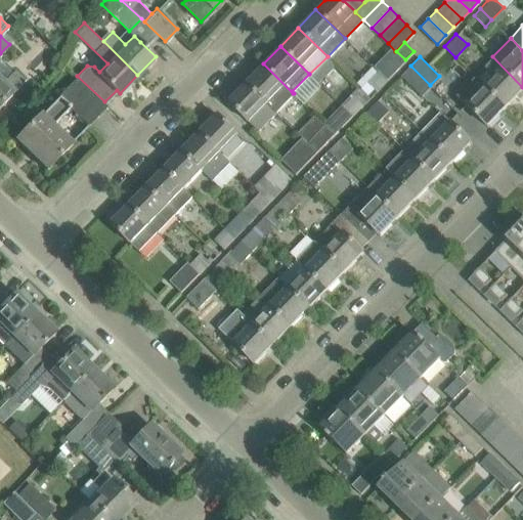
[(484,65),(493,74),(483,84),(506,105),(522,87),(492,56),(484,65)]
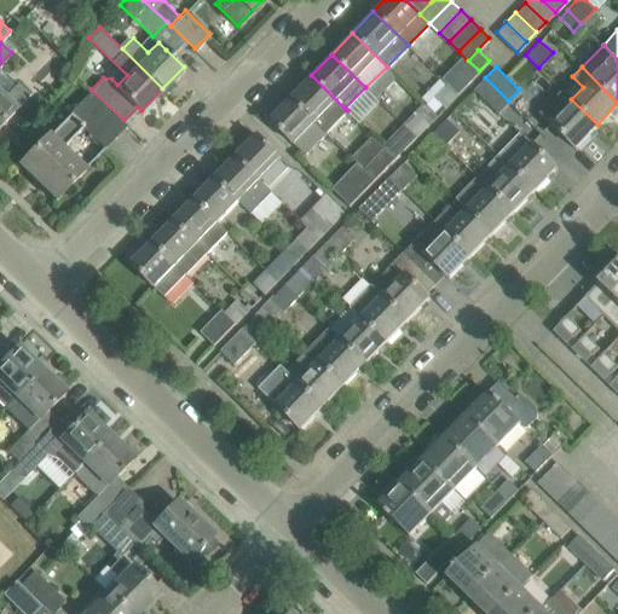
[(457,93),(471,80),(458,69),(446,82),(457,93)]
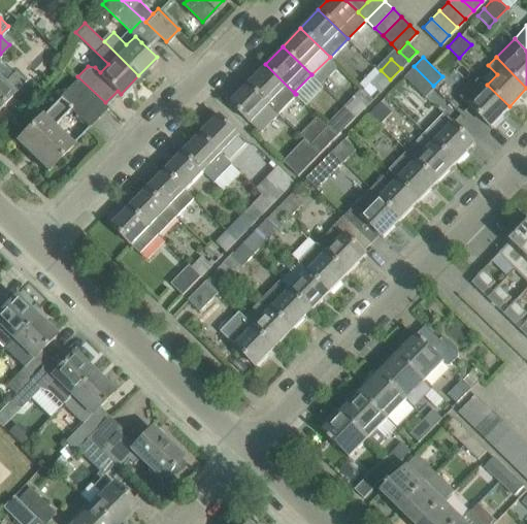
[(277,112),(295,94),(265,64),(248,83),(277,112)]
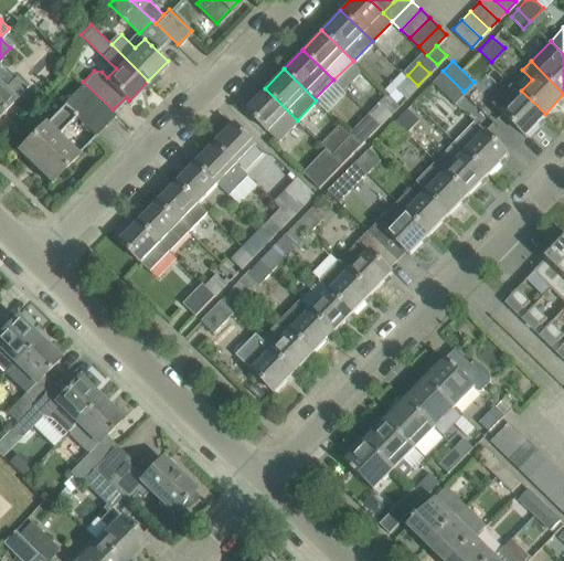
[(433,81),(454,102),(464,92),(443,71),(433,81)]
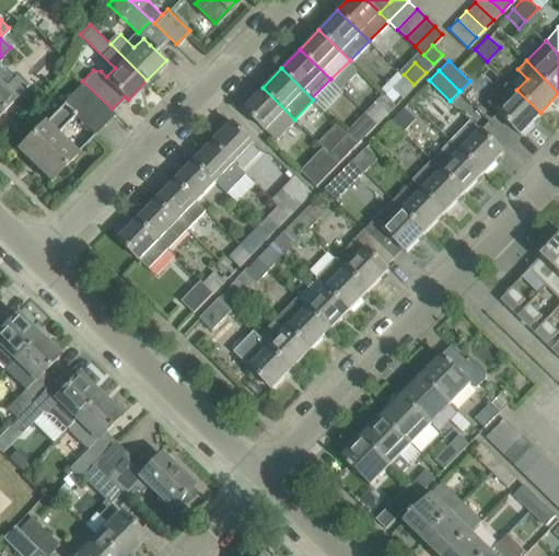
[(0,111),(13,97),(26,83),(15,72),(2,87),(0,84),(0,111)]
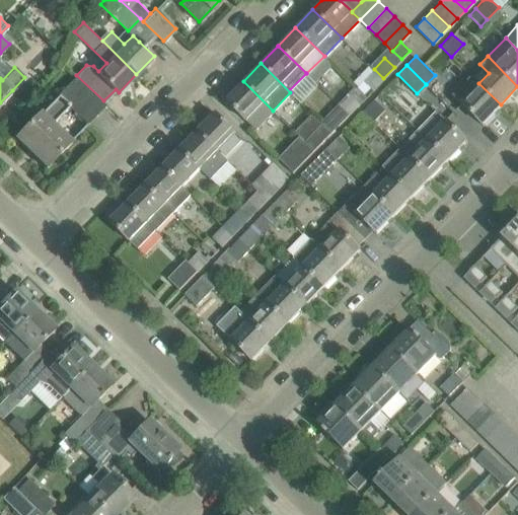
[(383,78),(374,69),(363,79),(373,89),(383,78)]
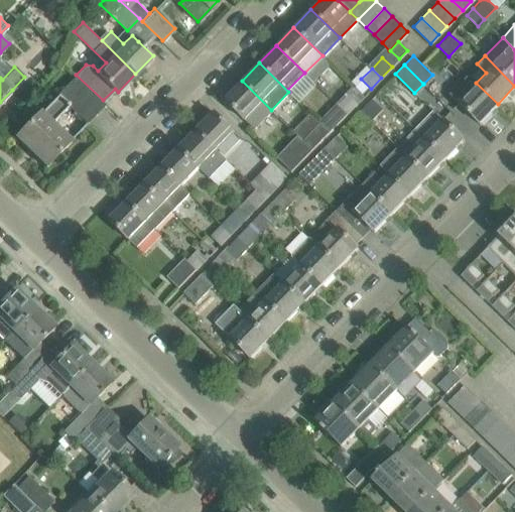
[(498,104),(476,83),(467,74),(448,93),(480,123),(498,104)]
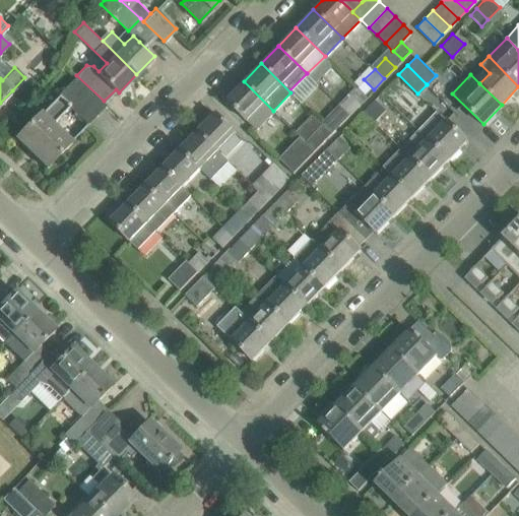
[(107,104),(104,101),(76,75),(58,93),(60,94),(43,112),(41,111),(29,123),(15,137),(16,138),(17,137),(46,166),(46,167),(71,140),(70,140),(107,104)]
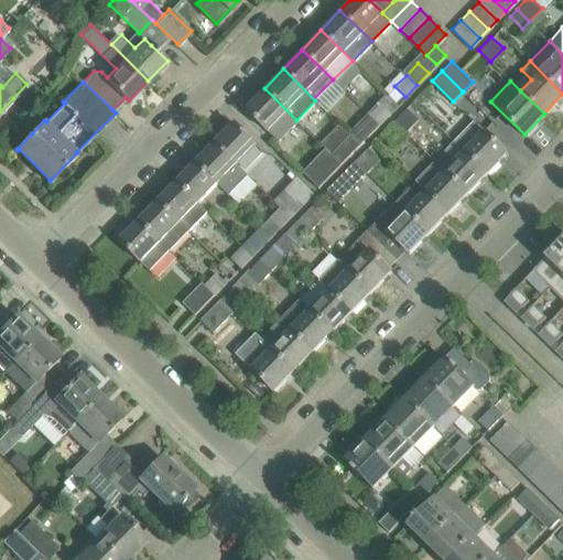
[(278,140),(296,120),(264,88),(245,108),(278,140)]
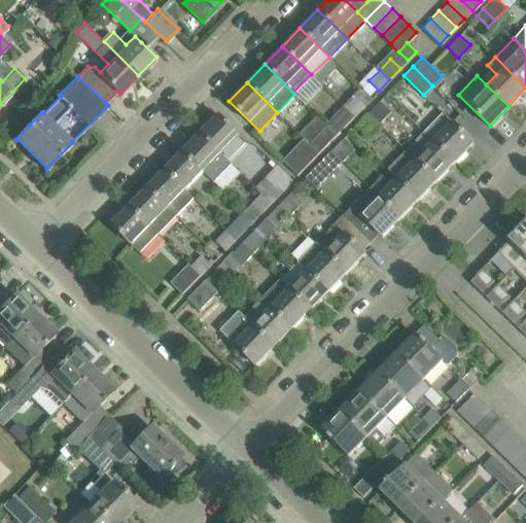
[(344,106),(354,116),(372,98),(362,88),(344,106)]
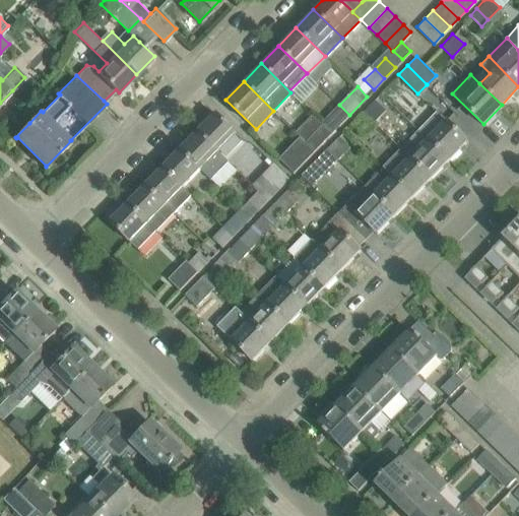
[(363,110),(374,122),(386,109),(374,98),(363,110)]
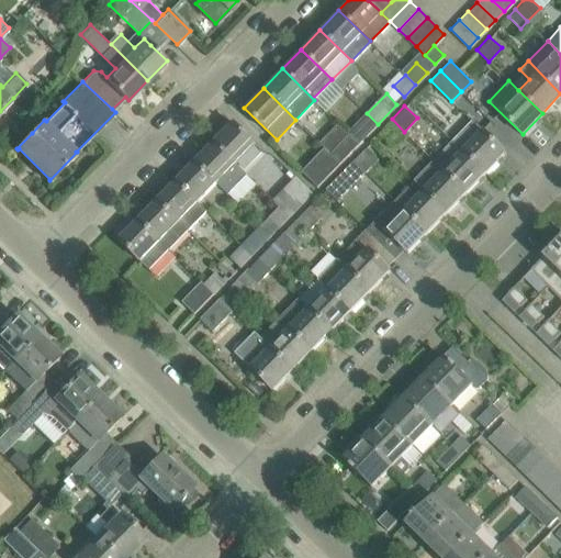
[(378,124),(367,113),(348,133),(359,143),(378,124)]
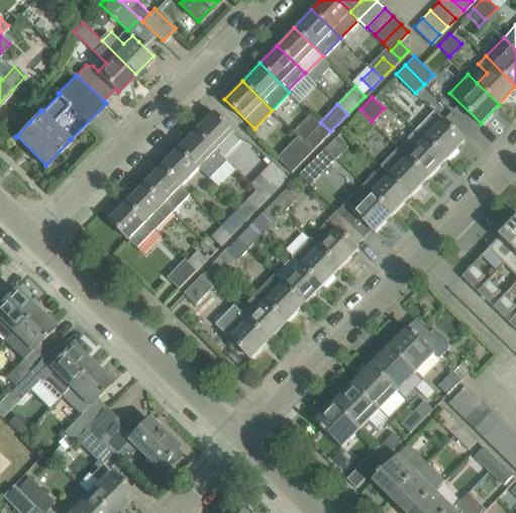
[(465,139),(442,117),(433,108),(415,127),(446,158),(465,139)]
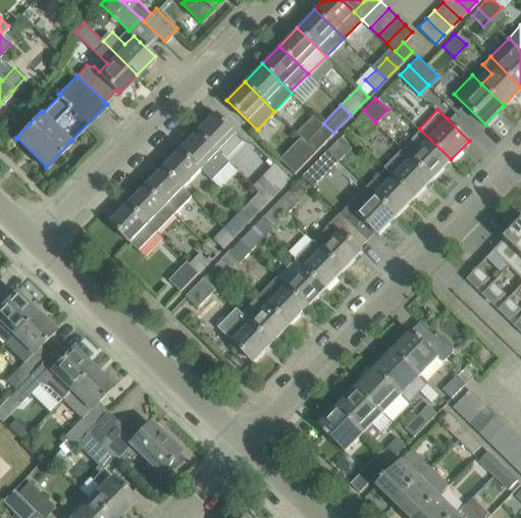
[(364,110),(352,122),(364,134),(375,122),(364,110)]
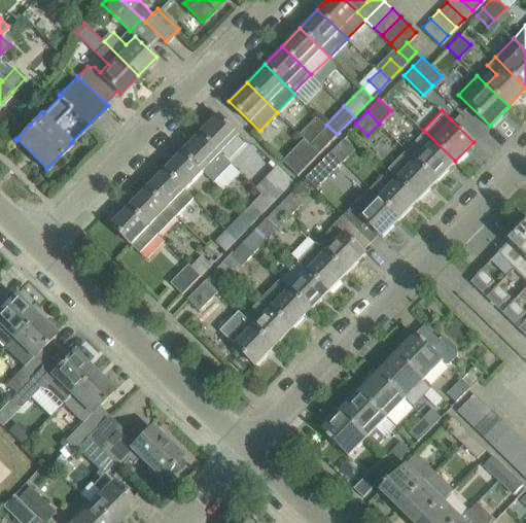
[(231,162),(220,151),(239,134),(217,113),(199,132),(231,163),(231,162)]
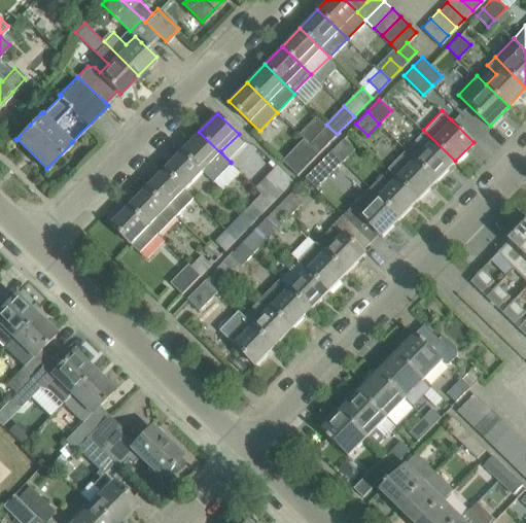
[(337,134),(326,125),(309,142),(319,152),(337,134)]
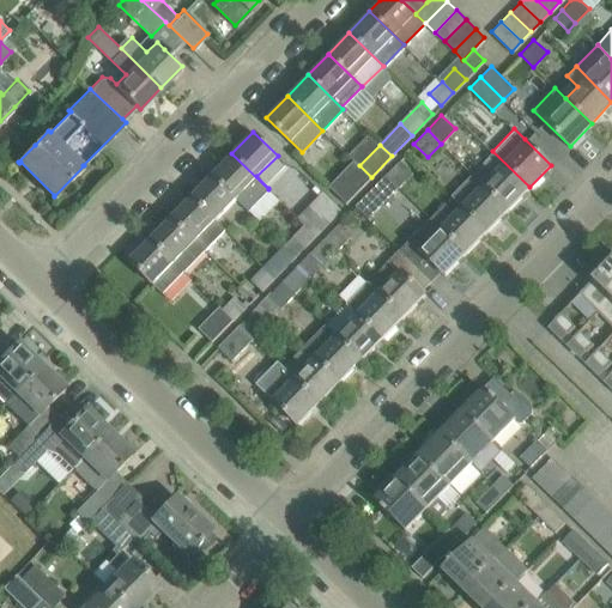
[(508,208),(529,187),(492,151),(471,172),(508,208)]
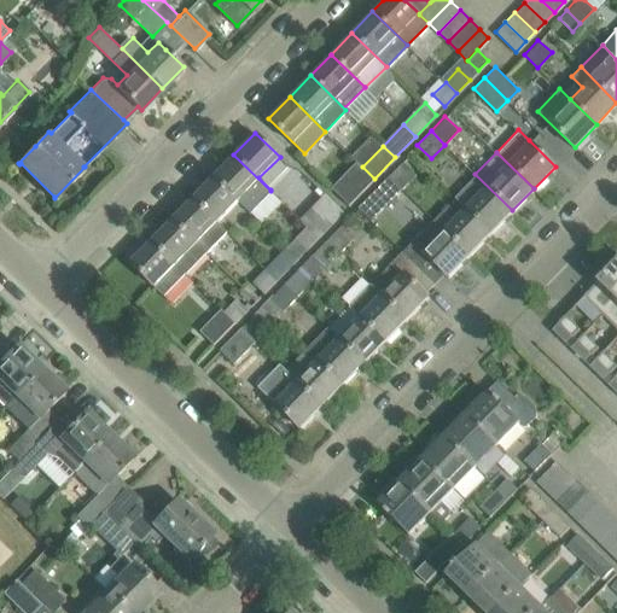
[(271,191),(233,155),(213,175),(238,199),(250,211),(271,191)]
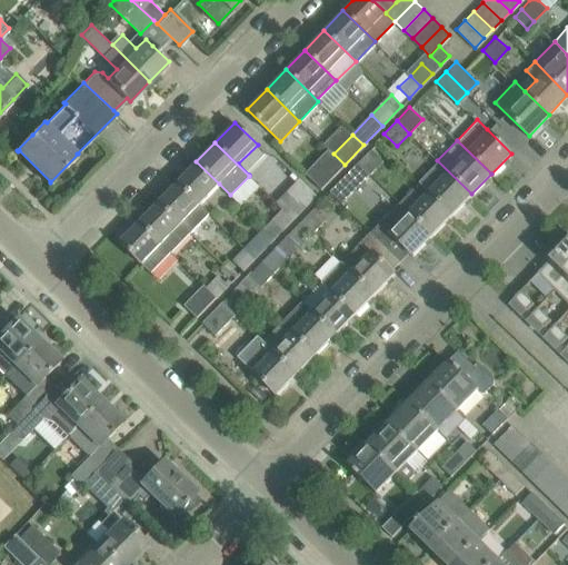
[(358,161),(369,172),(382,159),(370,148),(358,161)]
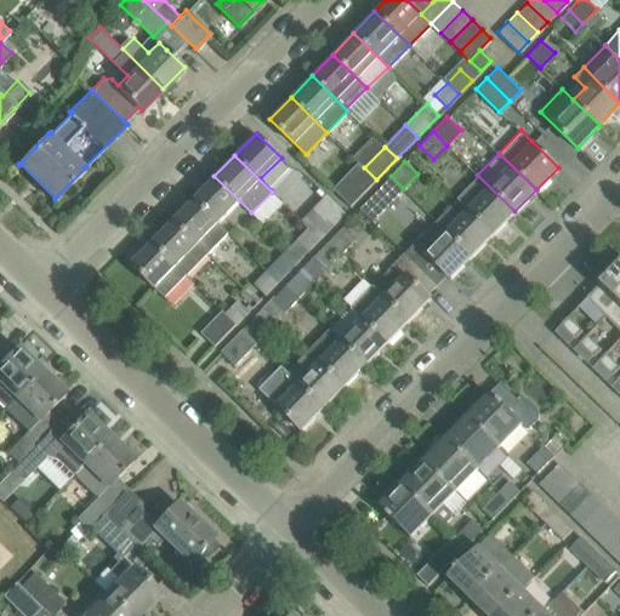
[(358,163),(333,188),(351,205),(376,180),(364,167),(358,163)]
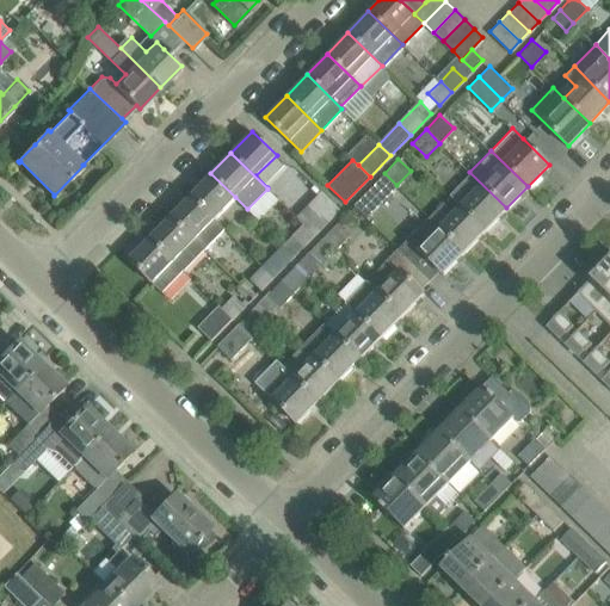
[(449,193),(458,204),(485,229),(506,208),(469,172),(449,193)]
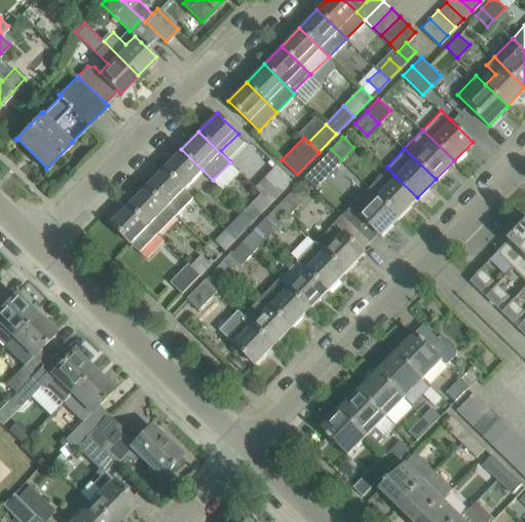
[(163,168),(185,188),(202,170),(181,149),(163,168)]
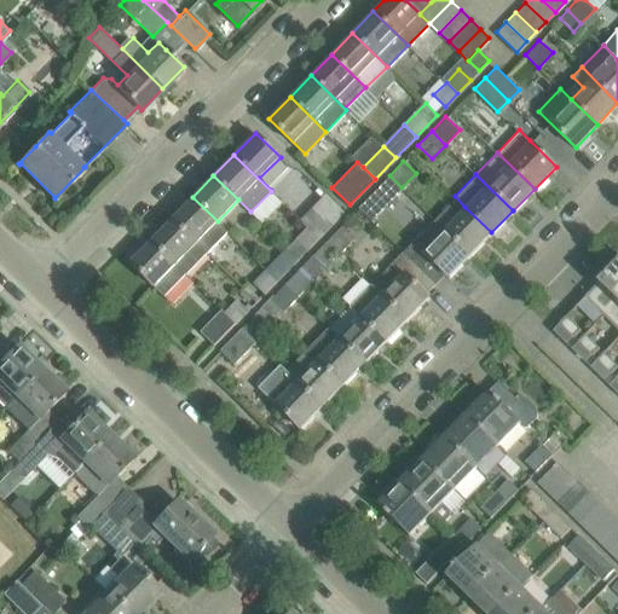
[(390,175),(375,190),(388,202),(402,187),(390,175)]
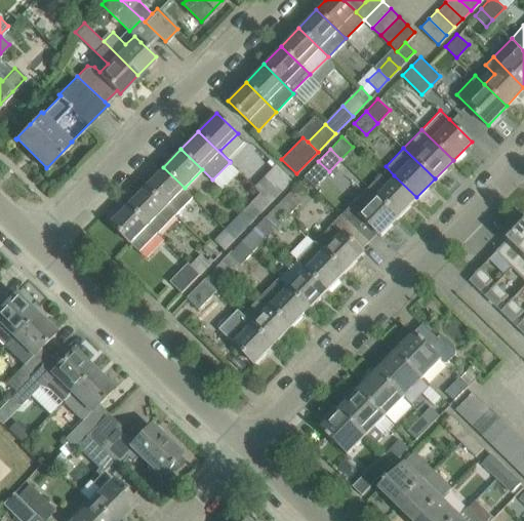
[(253,186),(259,192),(270,201),(291,178),(276,163),(253,186)]
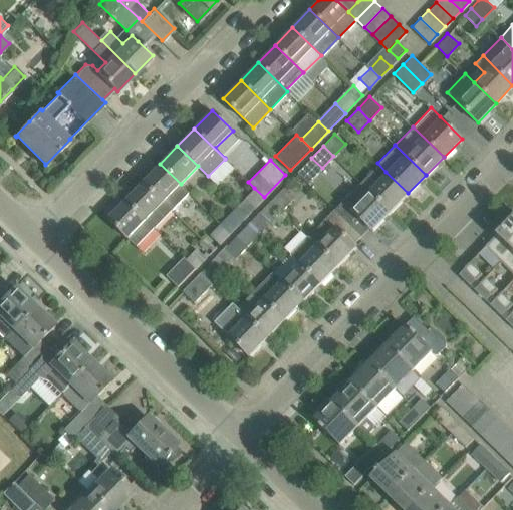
[(143,182),(171,209),(188,191),(181,184),(160,164),(143,182)]
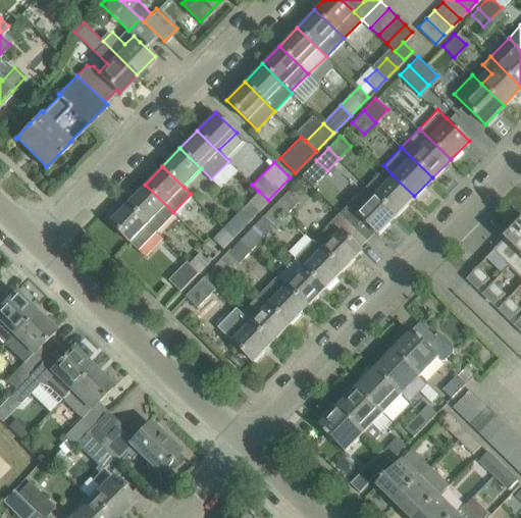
[(397,214),(414,196),(392,174),(386,179),(378,171),(366,185),(397,214)]
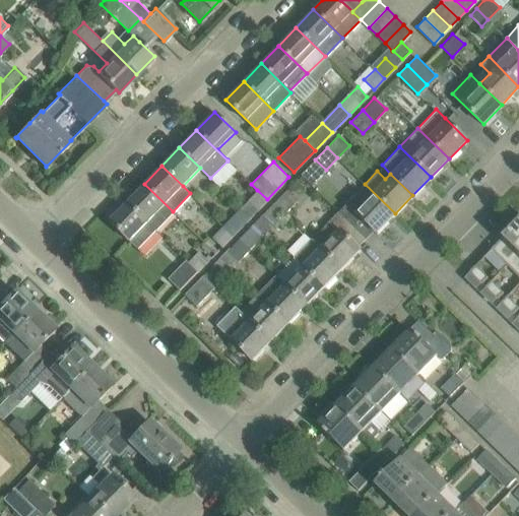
[(127,201),(155,230),(173,211),(144,184),(127,201)]
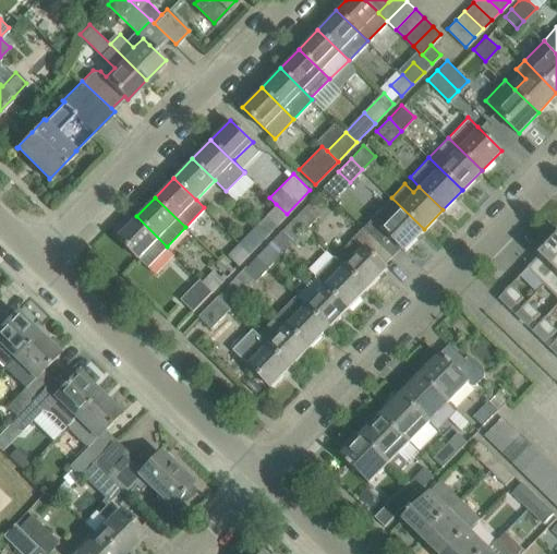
[(391,197),(363,226),(388,251),(397,242),(404,250),(424,229),(391,197)]
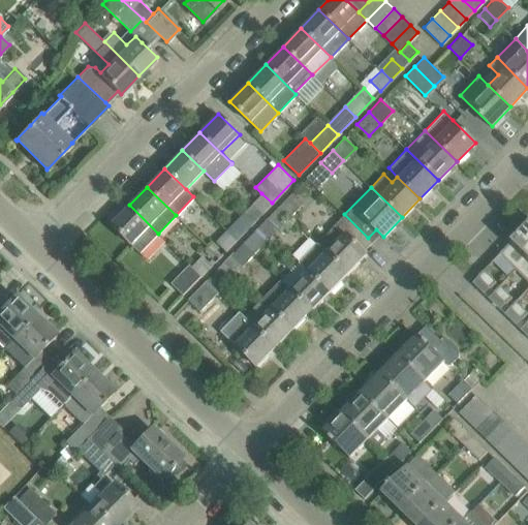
[(278,205),(289,215),(302,204),(290,192),(278,205)]
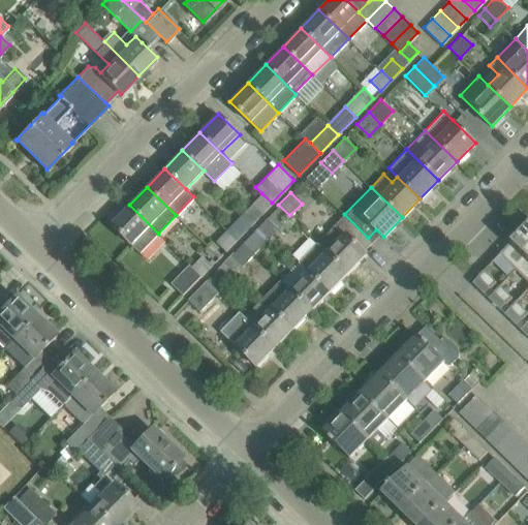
[(272,203),(261,193),(244,211),(254,220),(272,203)]
